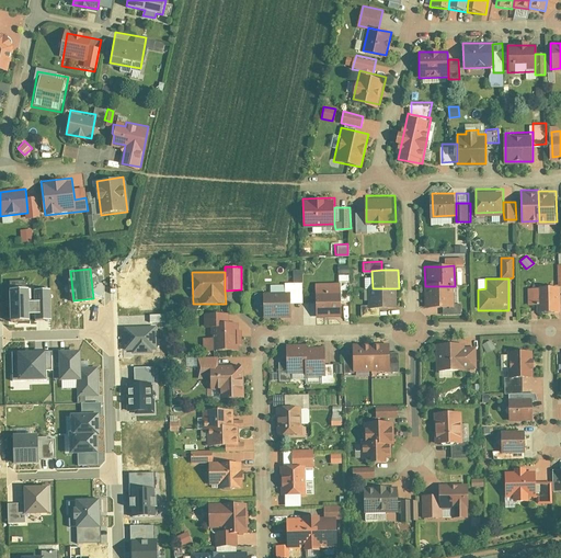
[(350,281),(340,281),(340,282),(340,300),(350,302),(350,281)]
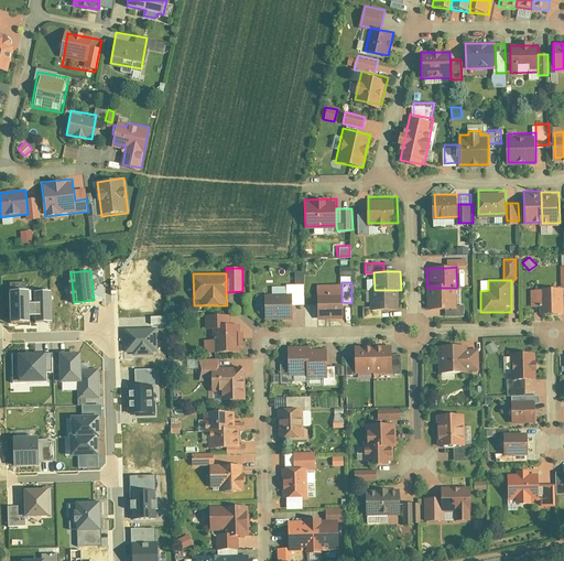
[(308,304),(308,283),(291,284),(291,293),(292,304),(308,304)]
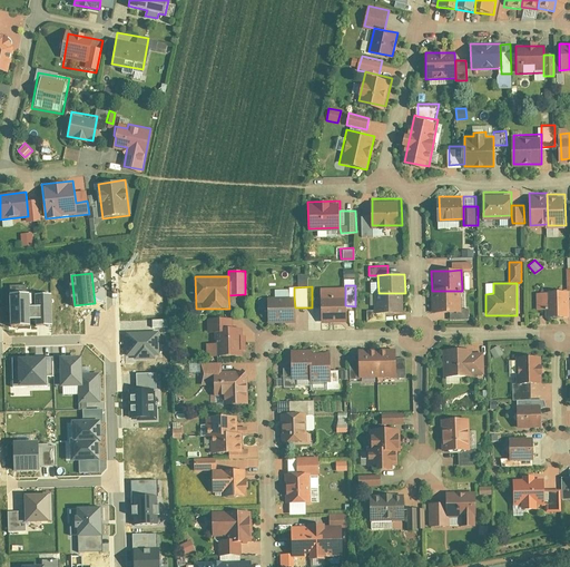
[(345,286),(321,286),(320,322),(345,322),(345,305),(345,286)]
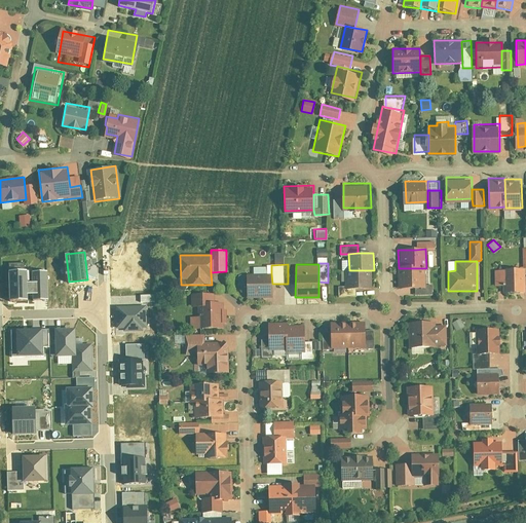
[(414,287),(425,286),(425,268),(399,268),(398,268),(398,287),(414,287)]
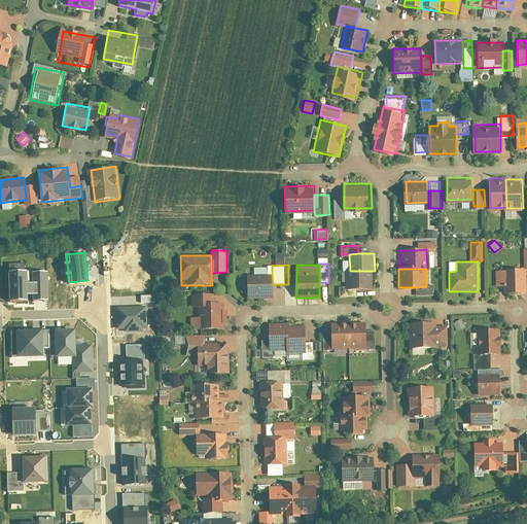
[(526,294),(526,270),(505,270),(505,271),(505,286),(505,294),(526,294)]
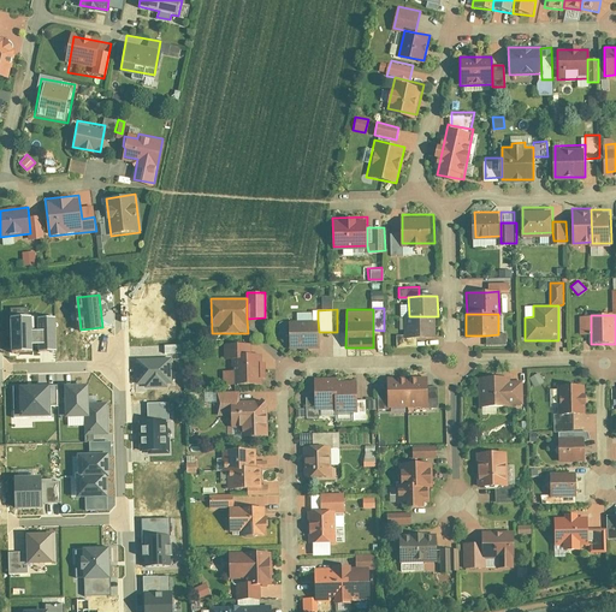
[(58,350),(57,316),(39,318),(39,327),(33,327),(33,318),(13,319),(15,352),(34,351),(34,345),(39,344),(40,351),(58,350)]
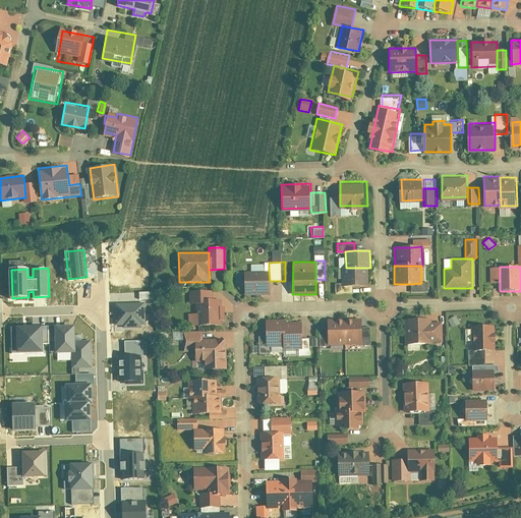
[(346,268),(343,268),(344,286),(354,285),(368,285),(367,268),(346,268)]
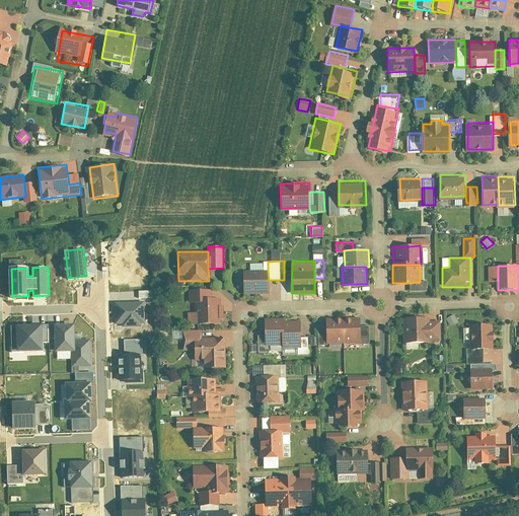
[(498,267),(488,267),(488,282),(498,282),(498,267)]
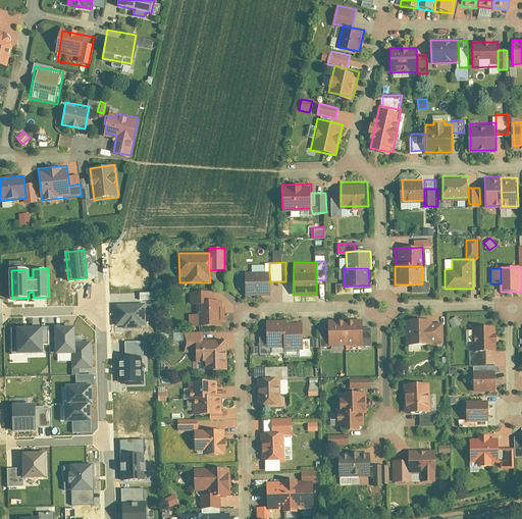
[(269,271),(244,272),(245,295),(270,295),(270,281),(269,271)]
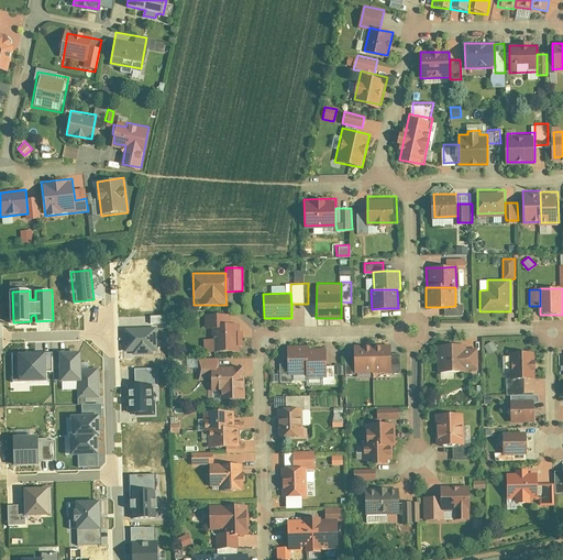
[(229,315),(206,315),(206,325),(211,325),(229,324),(229,315)]
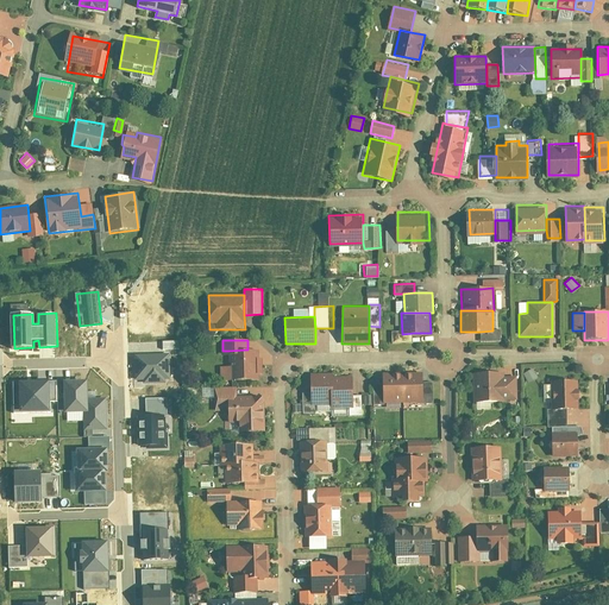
[(258,380),(258,350),(248,350),(228,351),(228,380),(258,380)]
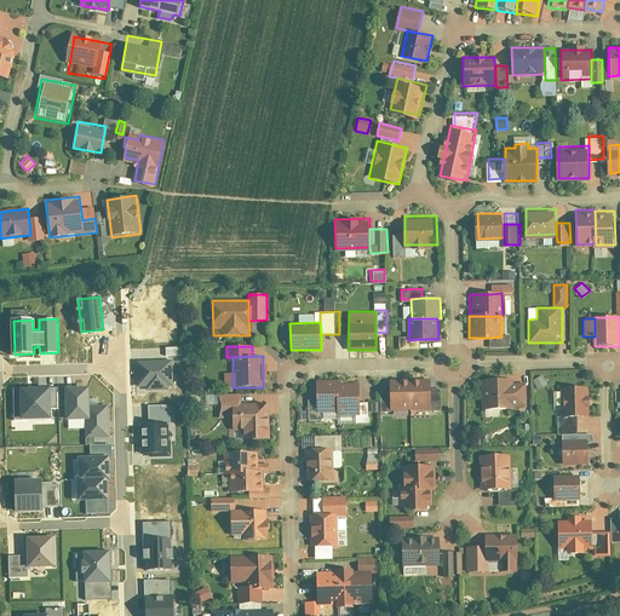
[(172,360),(137,361),(138,385),(173,384),(172,360)]
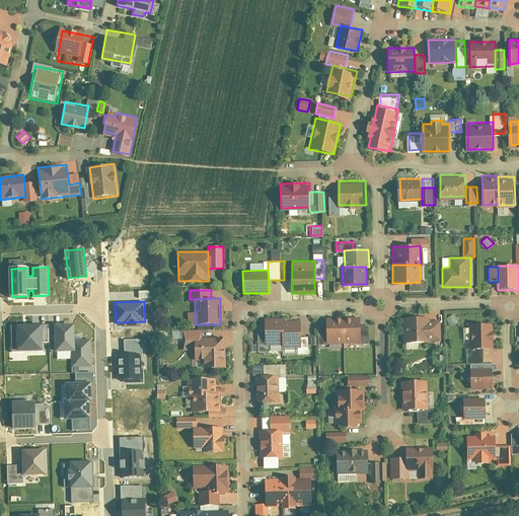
[(454,314),(446,318),(450,326),(458,322),(454,314)]
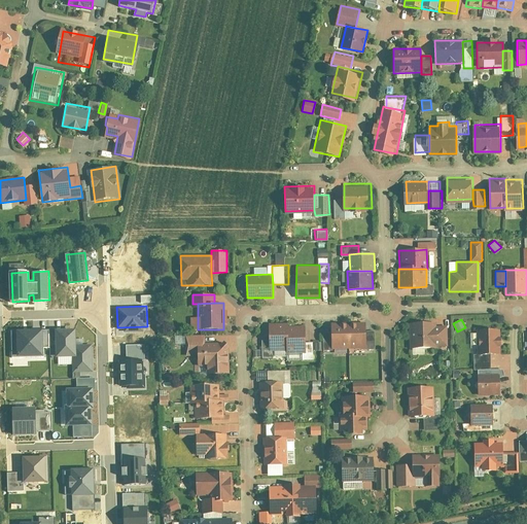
[(288,322),(268,322),(268,340),(269,350),(288,350),(288,324),(288,322)]
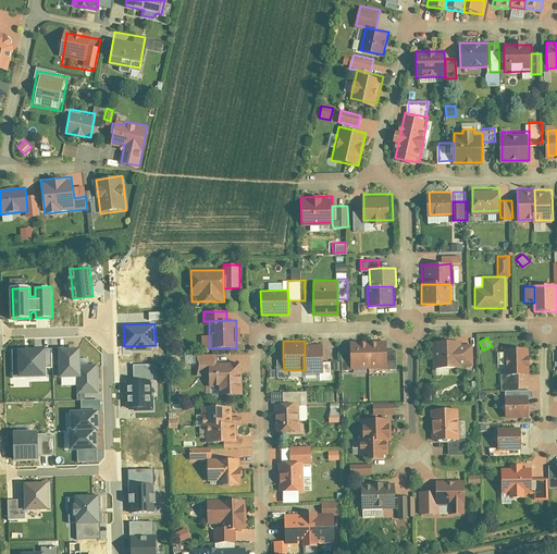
[(386,341),(349,341),(349,351),(349,369),(386,368),(386,349),(386,341)]
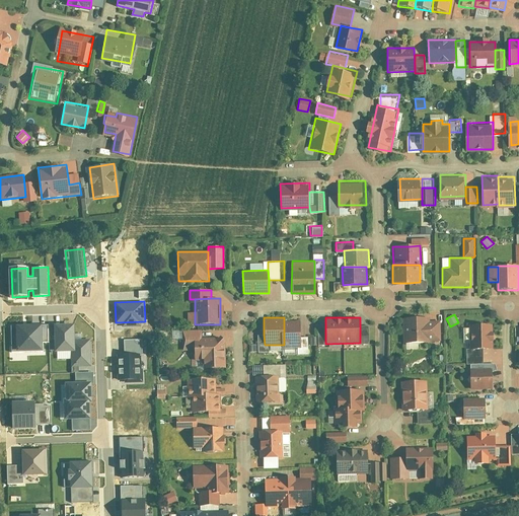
[(440,320),(430,320),(430,317),(402,318),(402,343),(430,343),(430,342),(440,341),(440,320)]
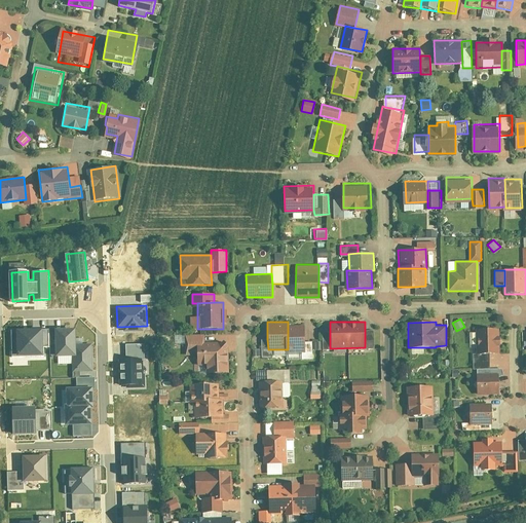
[(304,324),(288,324),(288,349),(288,351),(305,351),(305,341),(304,324)]
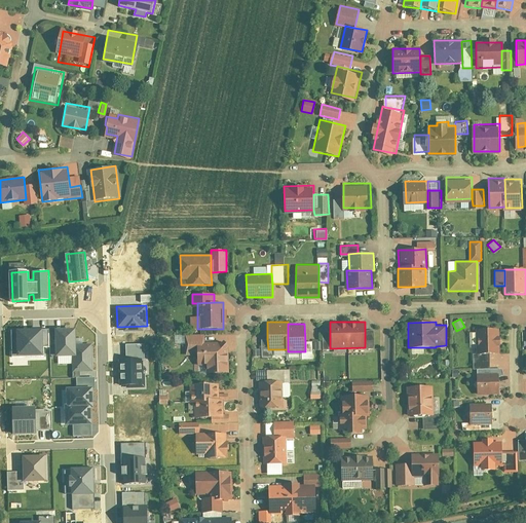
[(43,329),(19,330),(19,353),(44,352),(43,329)]
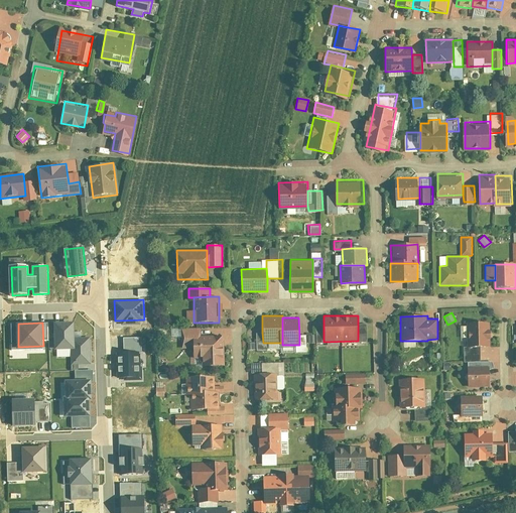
[(73,323),(55,323),(56,348),(74,347),(74,339),(73,323)]
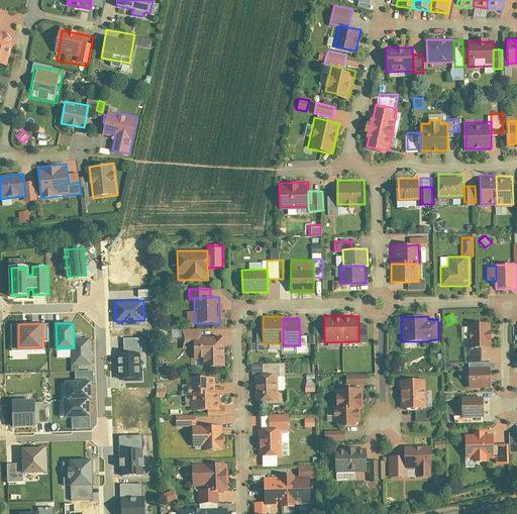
[(490,323),(467,324),(468,348),(481,347),(491,347),(490,323)]
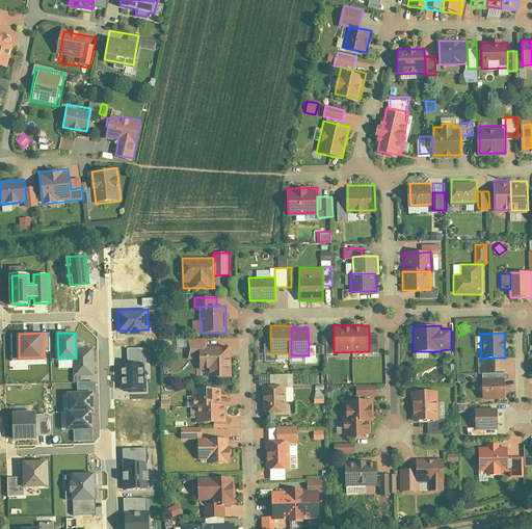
[(378,352),(378,334),(369,334),(369,351),(369,352),(378,352)]
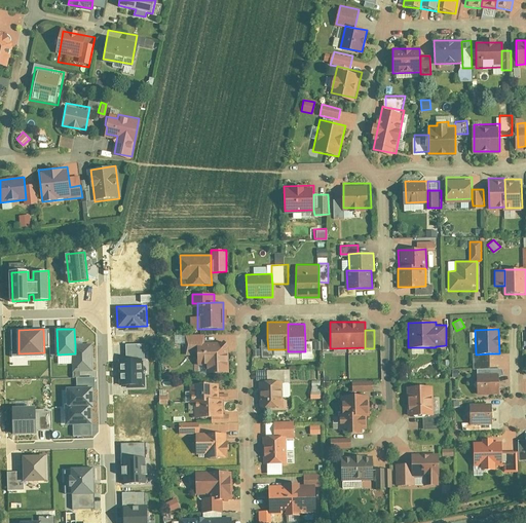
[(330,331),(322,331),(322,349),(330,348),(330,331)]
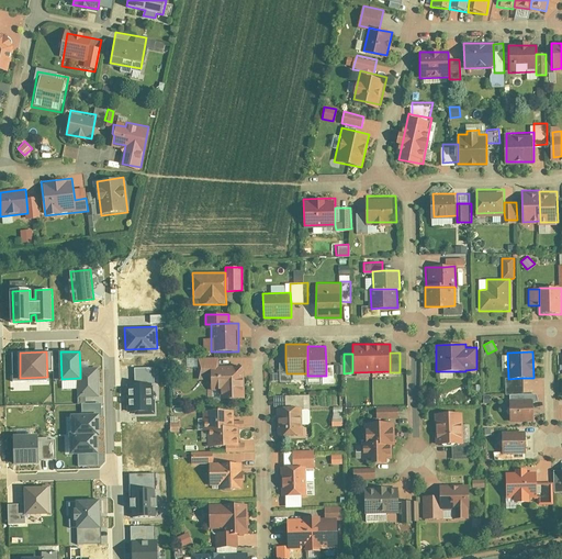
[(221,357),(201,357),(201,378),(213,378),(213,368),(221,368),(221,357)]
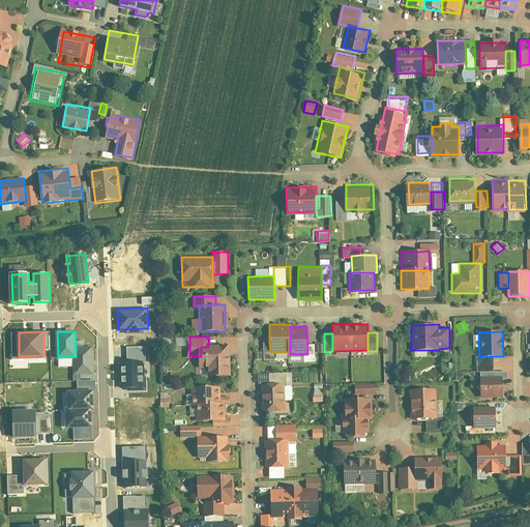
[(91,347),(76,348),(76,356),(76,373),(92,372),(91,347)]
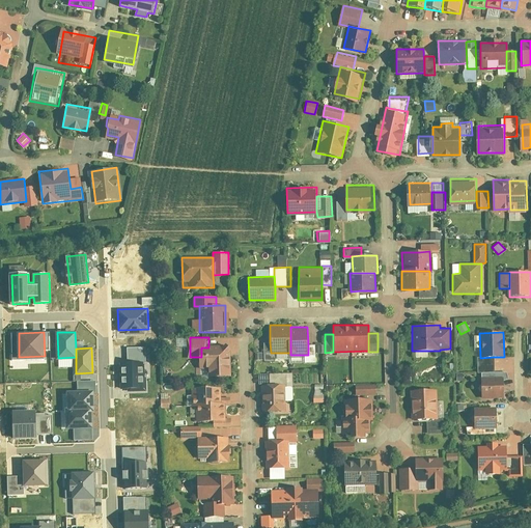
[(208,348),(201,348),(201,357),(201,368),(211,368),(211,376),(230,376),(231,348),(208,348)]
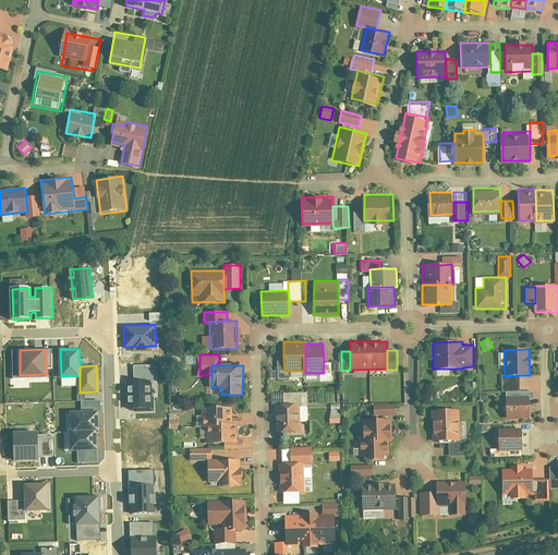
[(505,376),(501,376),(501,391),(520,390),(519,375),(505,376)]
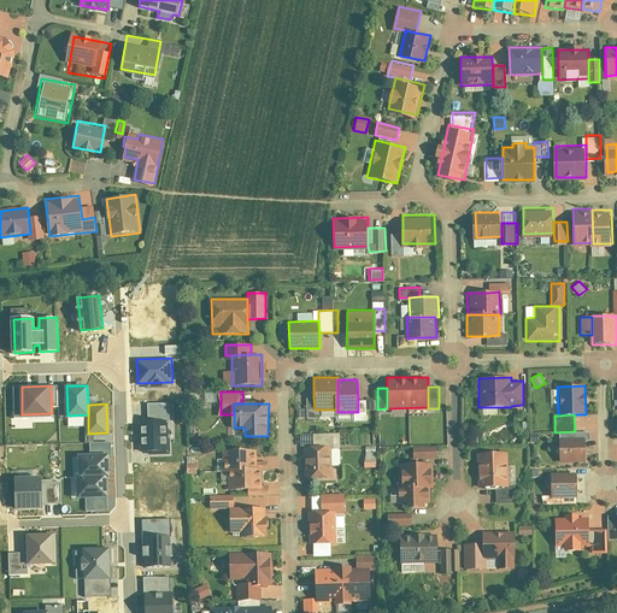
[(168,418),(140,420),(141,451),(169,449),(168,418)]
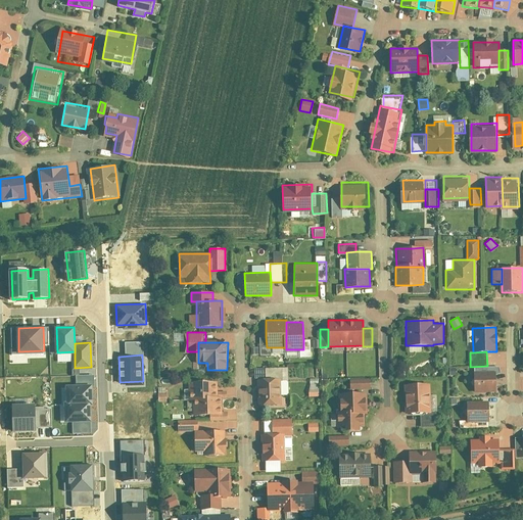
[(495,371),(474,372),(474,392),(495,392),(495,371)]
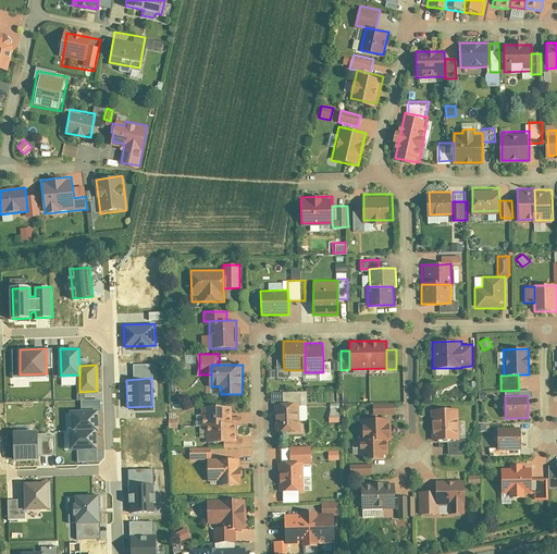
[(394,404),(374,404),(374,415),(394,415),(394,404)]
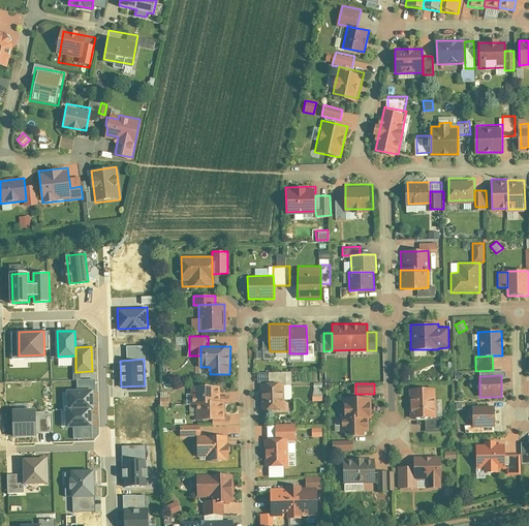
[(283,384),(260,384),(260,410),(283,410),(283,384)]
